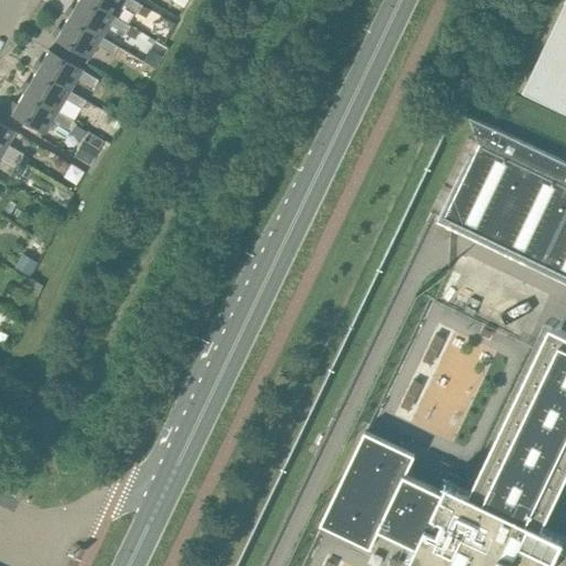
[(132,28),(115,18),(84,0),(80,0),(70,19),(103,39),(110,26),(127,36),(132,28)]
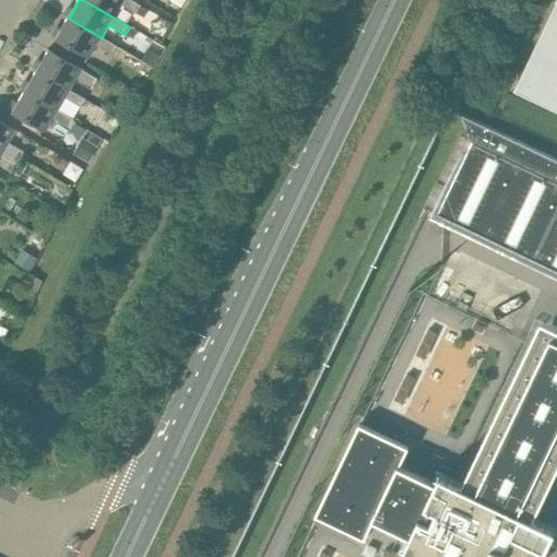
[(83,0),(114,18),(120,6),(138,15),(142,7),(130,0),(83,0)]
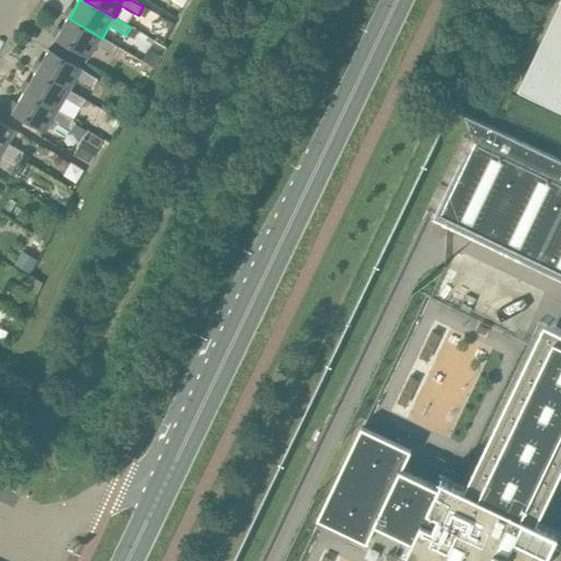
[(560,7),(521,92),(560,111),(560,7)]
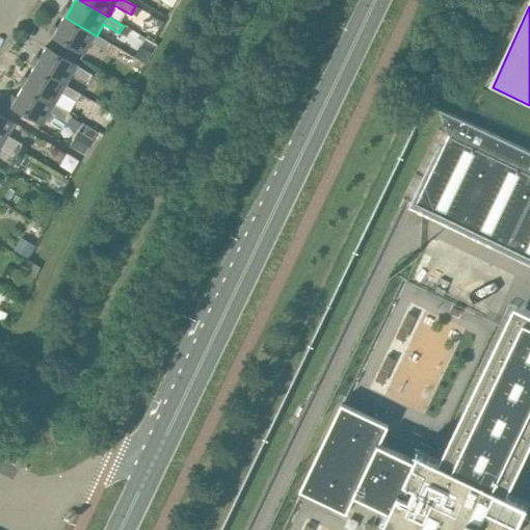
[(97,36),(65,18),(53,37),(84,56),(93,44),(107,53),(112,45),(97,36)]
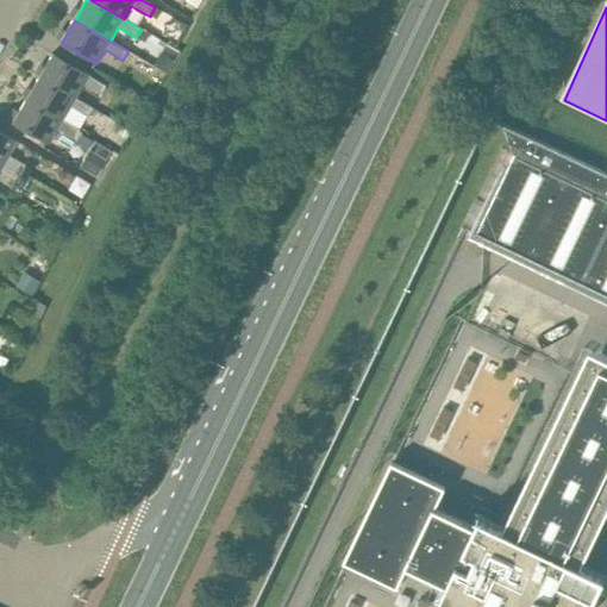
[(54,55),(41,79),(76,99),(85,86),(102,97),(107,87),(89,77),(89,76),(54,55)]
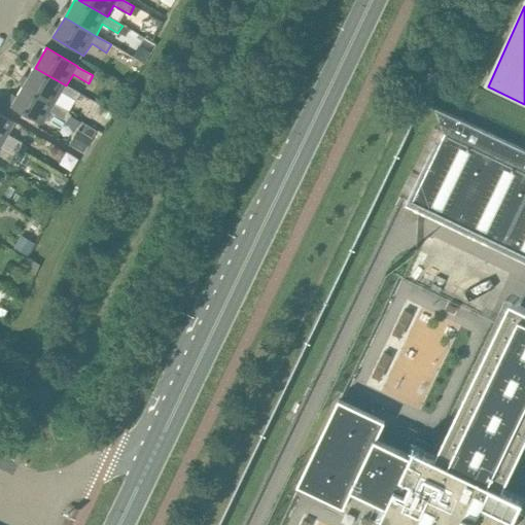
[(66,85),(35,68),(24,86),(55,105),(62,94),(77,102),(81,95),(66,85)]
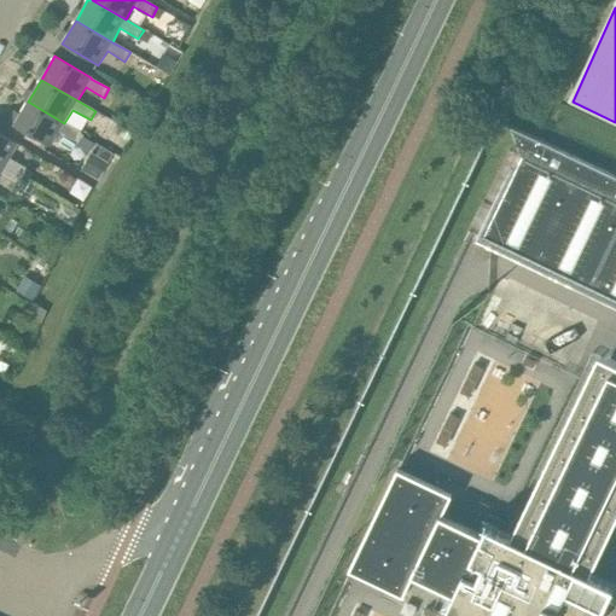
[(82,134),(64,123),(28,102),(15,125),(51,146),(59,132),(77,143),(82,134)]
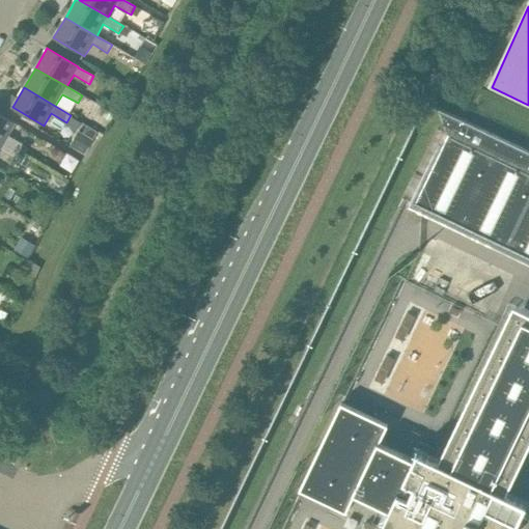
[(528,151),(463,119),(440,109),(445,122),(448,130),(450,136),(417,204),(422,207),(528,258),(528,151)]
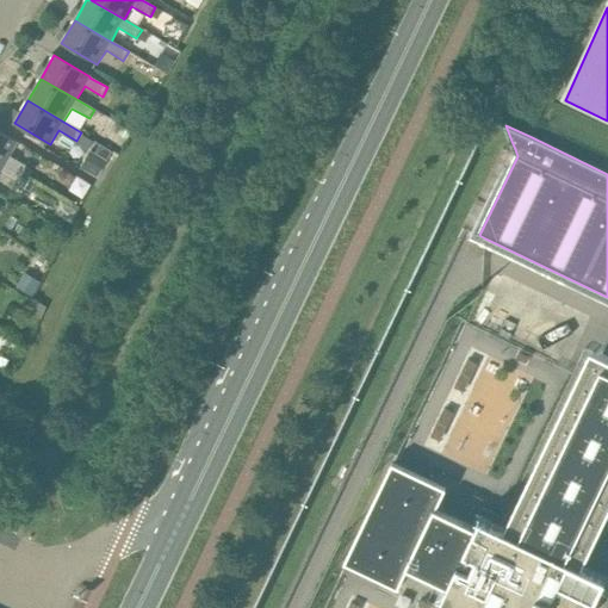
[(0,131),(0,162),(22,175),(28,167),(10,156),(18,142),(0,131)]
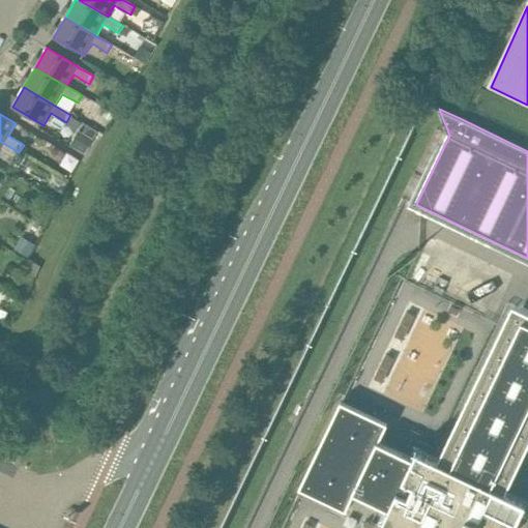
[(82,135),(74,150),(85,156),(85,155),(93,142),(82,135)]
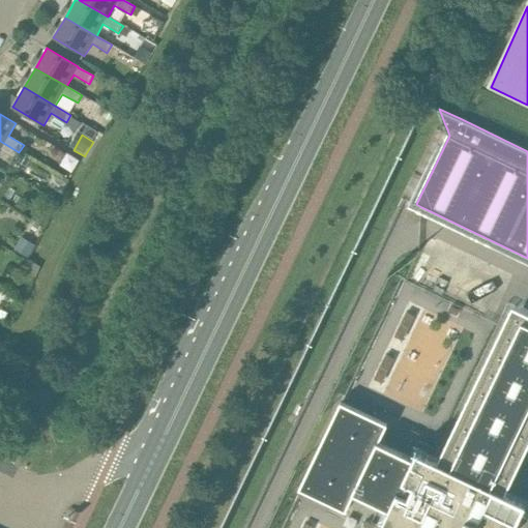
[(19,152),(0,141),(0,151),(15,160),(19,152)]
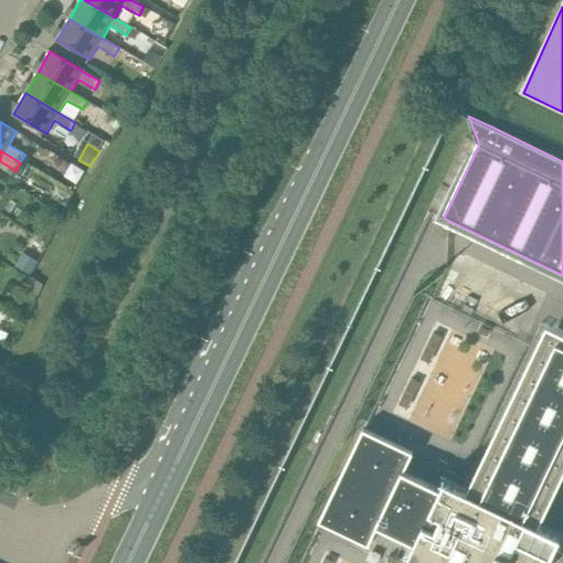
[(562,549),(558,546),(562,539),(562,537),(529,521),(562,450),(562,331),(560,330),(480,497),(447,481),(442,491),(406,474),(415,454),(365,431),(321,523),(324,524),(371,546),(380,528),(416,545),(412,555),(427,562),(562,562),(562,549)]
